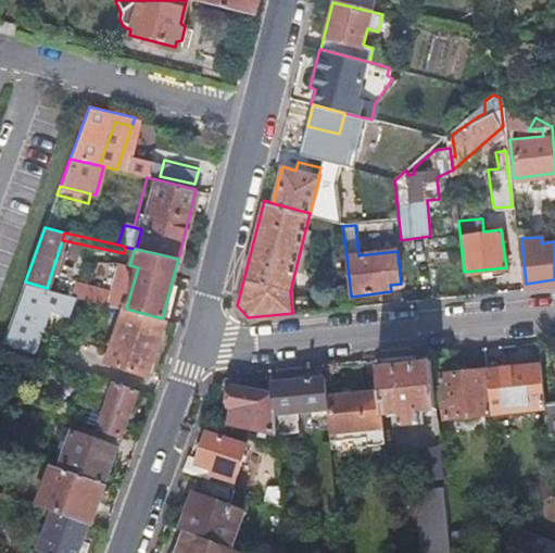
[(47,288),(25,281),(2,343),(27,352),(41,308),(62,313),(67,293),(47,288)]
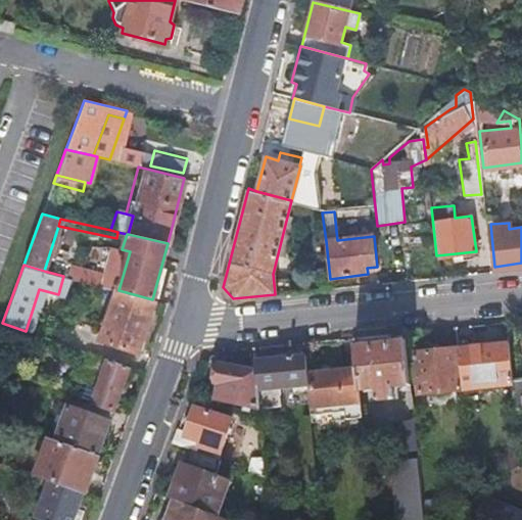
[(65,276),(103,286),(105,276),(67,266),(65,276)]
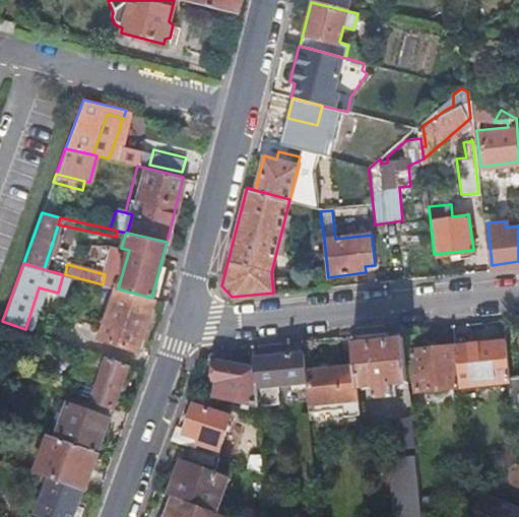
[(151,301),(151,298),(118,288),(114,287),(99,339),(136,352),(138,347),(140,348),(144,336),(141,335),(148,312),(151,313),(154,302),(151,301)]
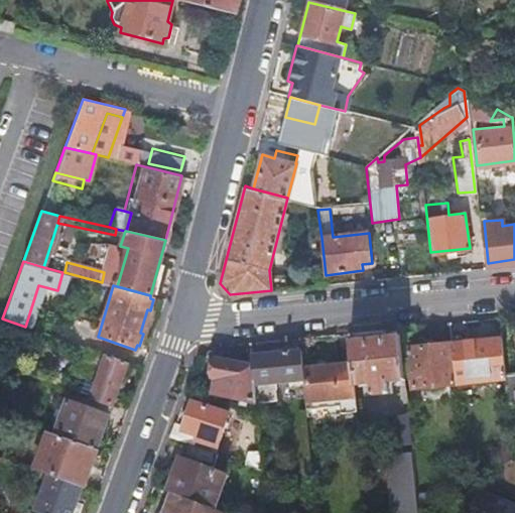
[(347,340),(350,361),(352,384),(362,383),(364,395),(391,392),(390,380),(405,379),(400,334),(347,340)]
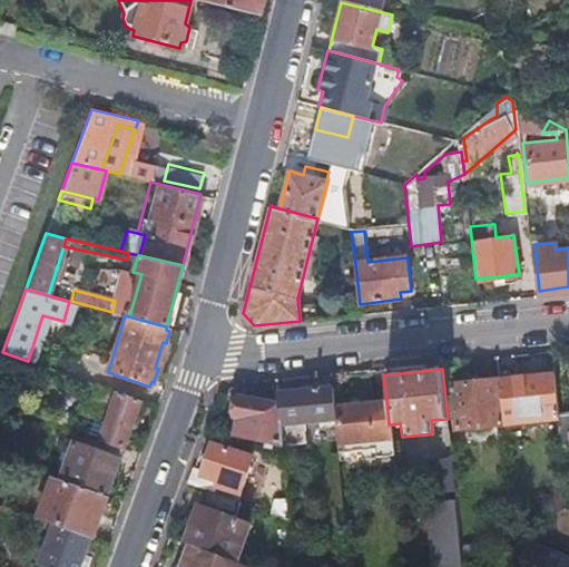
[(555,373),(497,379),(501,420),(559,414),(555,373)]
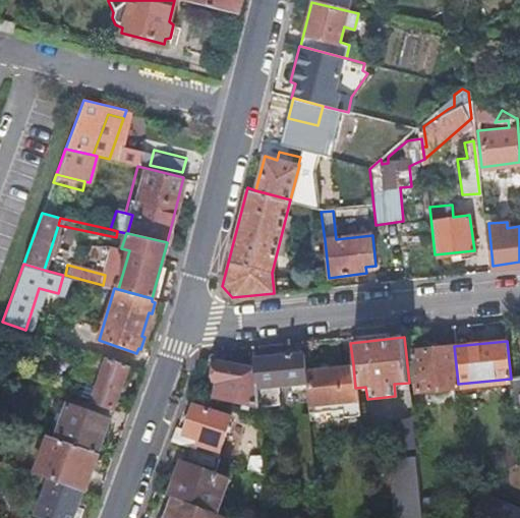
[(458,384),(454,346),(439,347),(438,342),(427,342),(428,348),(412,350),(416,393),(459,388),(458,384)]
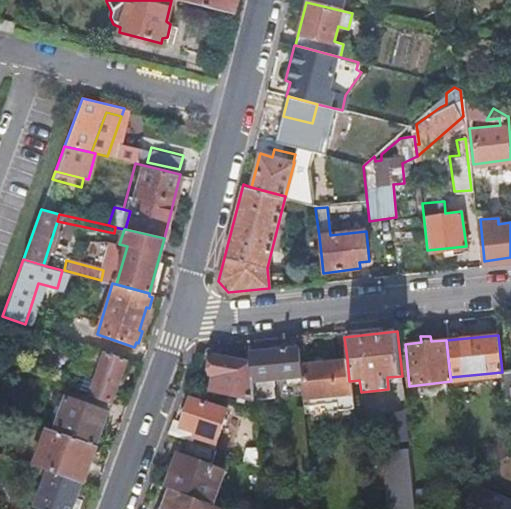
[(83,363),(99,370),(106,352),(90,346),(83,363)]
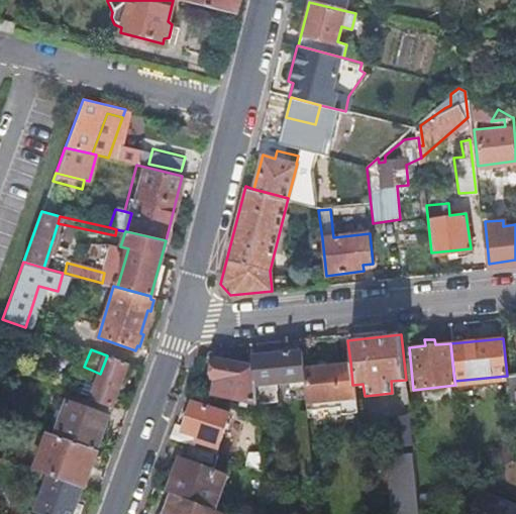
[(253,398),(254,406),(275,403),(274,387),(303,385),(301,367),(300,350),(248,355),(249,363),(253,398)]
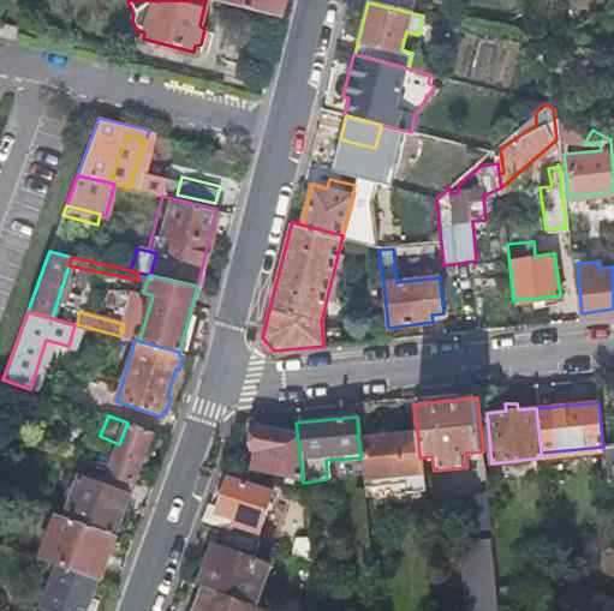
[(119,444),(109,469),(133,479),(151,431),(127,423),(119,444)]
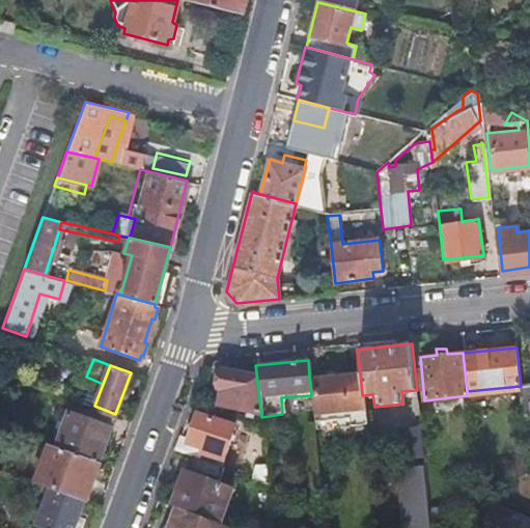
[(217,401),(260,409),(256,372),(220,366),(219,369),(219,388),(217,401)]
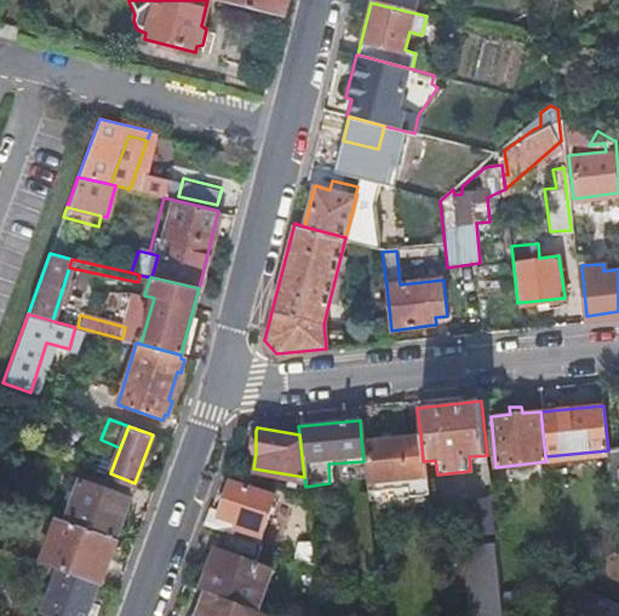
[(367,498),(427,491),(423,461),(420,433),(361,439),(364,461),(367,498)]
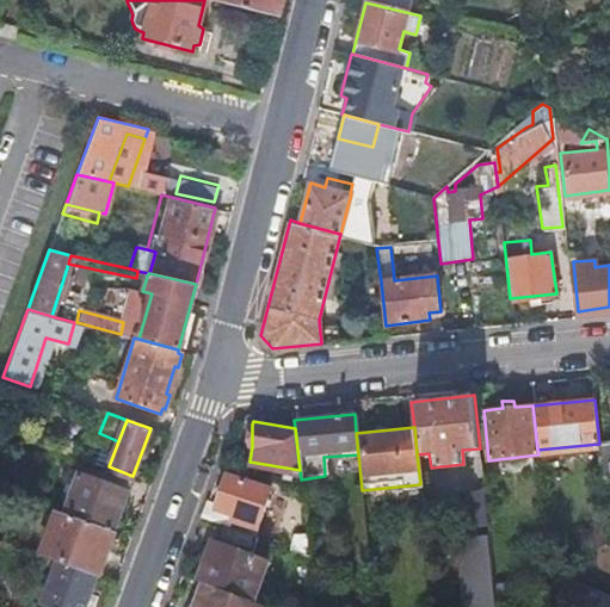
[(63,512),(116,531),(128,495),(99,485),(100,481),(78,472),(63,512)]
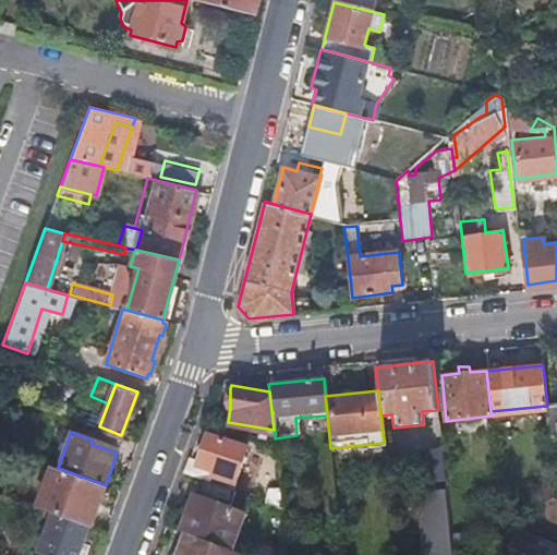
[(189,457),(183,472),(200,478),(206,480),(208,473),(231,482),(244,446),(205,432),(195,458),(189,457)]
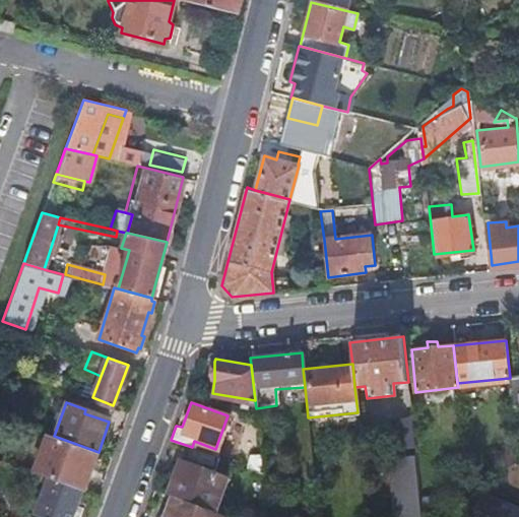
[(414,447),(411,417),(379,419),(382,449),(414,447)]
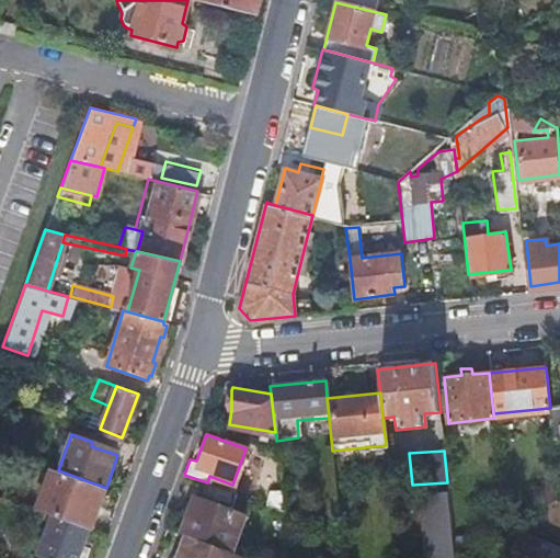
[(58,470),(53,468),(37,511),(53,516),(90,530),(106,488),(58,470)]
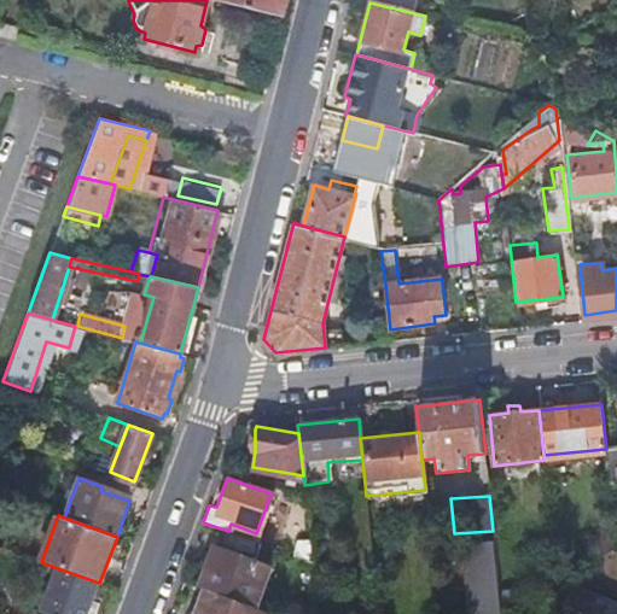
[(591,541),(603,559),(615,550),(612,525),(591,541)]
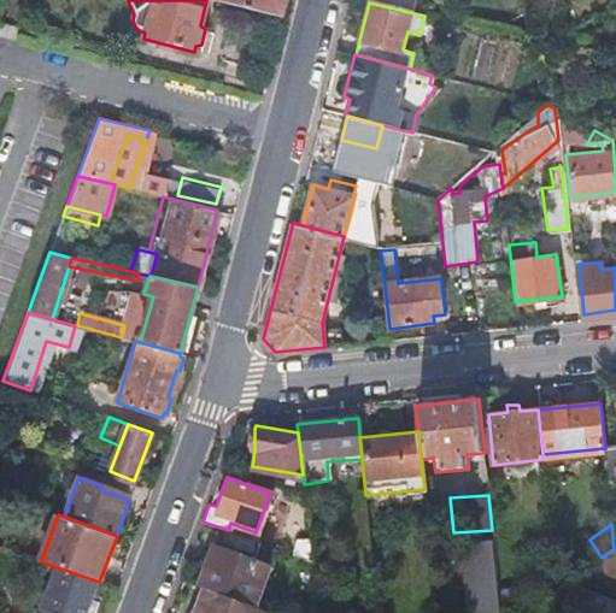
[(200,584),(205,585),(257,605),(271,565),(251,556),(257,542),(228,530),(221,528),(200,584)]
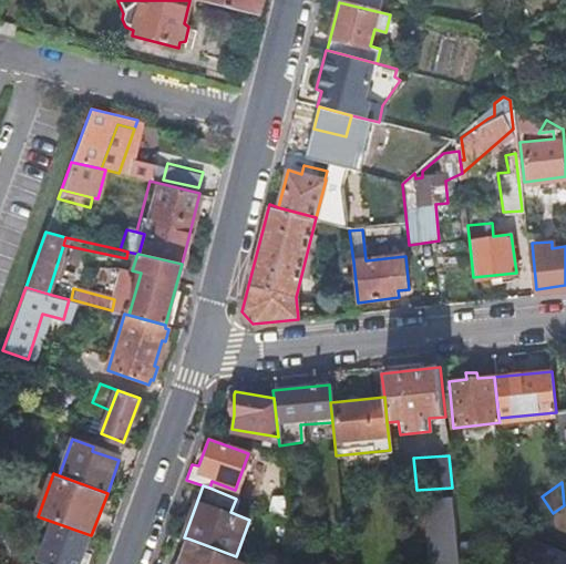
[(271,495),(266,510),(286,518),(285,501),(271,495)]
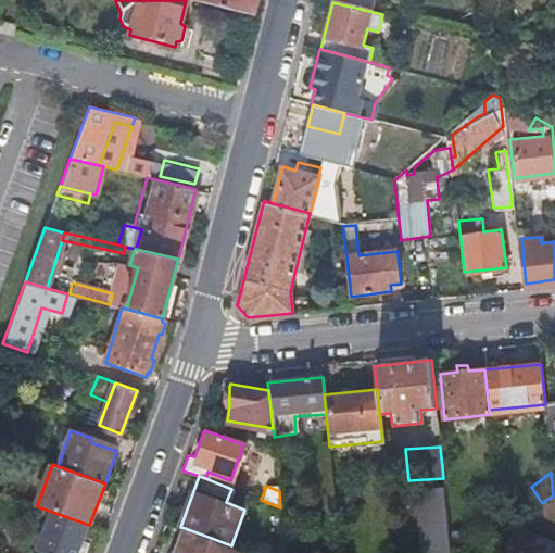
[(439,495),(417,498),(421,537),(443,533),(439,495)]
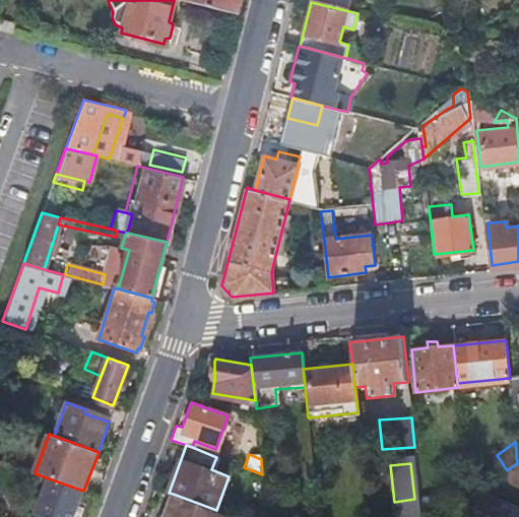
[(268,472),(268,476),(286,483),(285,471),(268,472)]
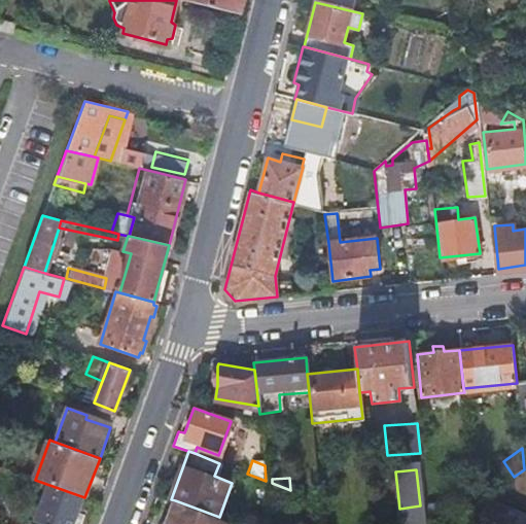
[(74,523),(84,497),(49,485),(35,522),(40,523),(74,523)]
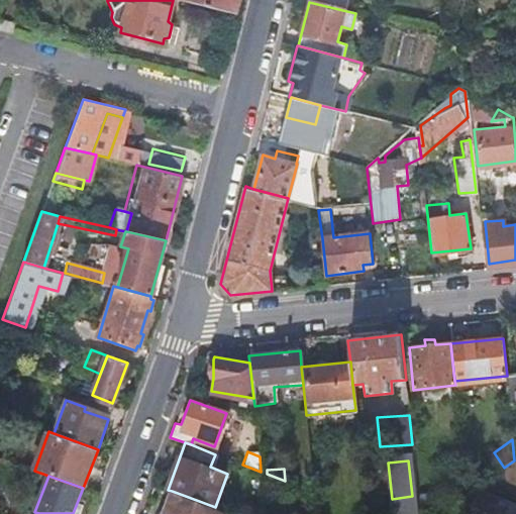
[(219,513),(221,510),(215,507),(172,491),(165,511),(159,509),(157,513),(219,513)]
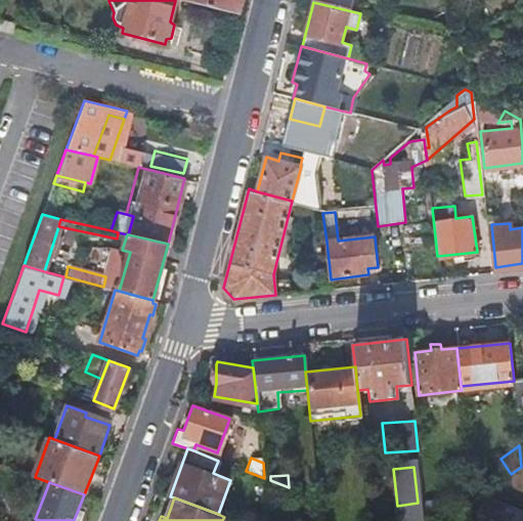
[(490,502),(481,520),(522,520),(522,512),(491,500),(490,502)]
